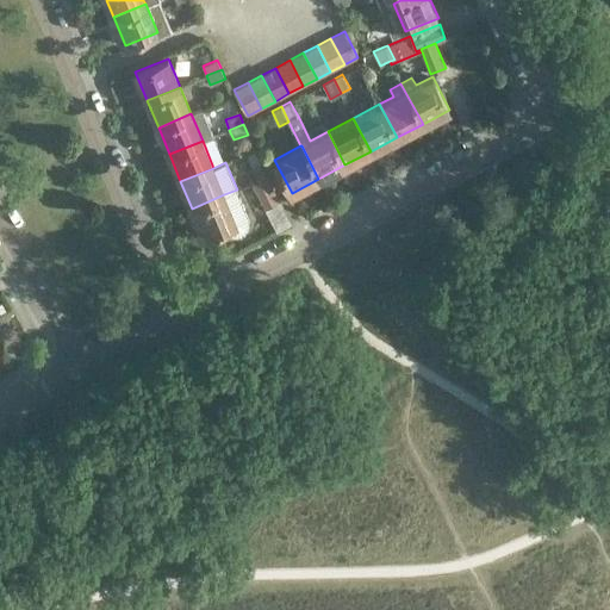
[(251,181),(265,174),(260,163),(247,170),(251,181)]
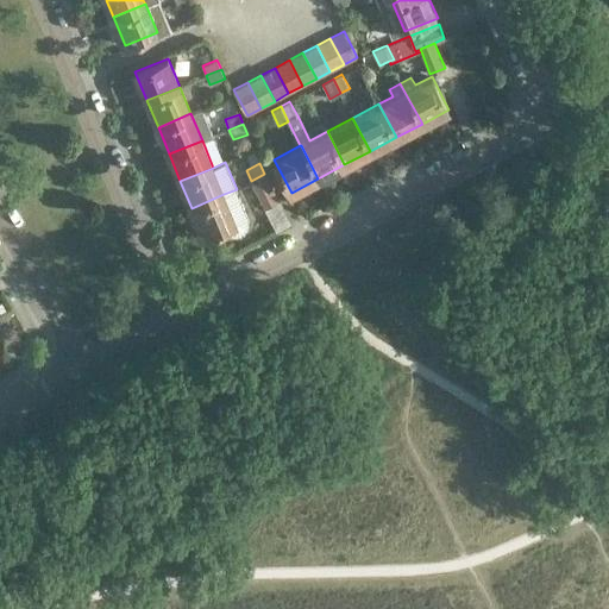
[(264,174),(251,181),(265,208),(278,201),(264,174)]
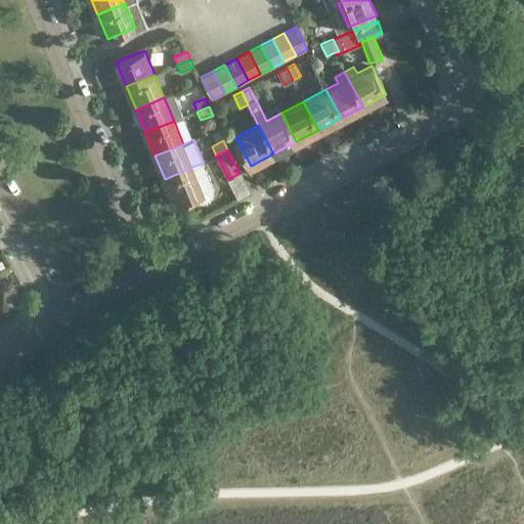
[(192,167),(165,179),(174,204),(192,195),(195,200),(200,202),(203,203),(208,202),(211,200),(213,195),(214,192),(213,187),(204,163),(192,167)]
